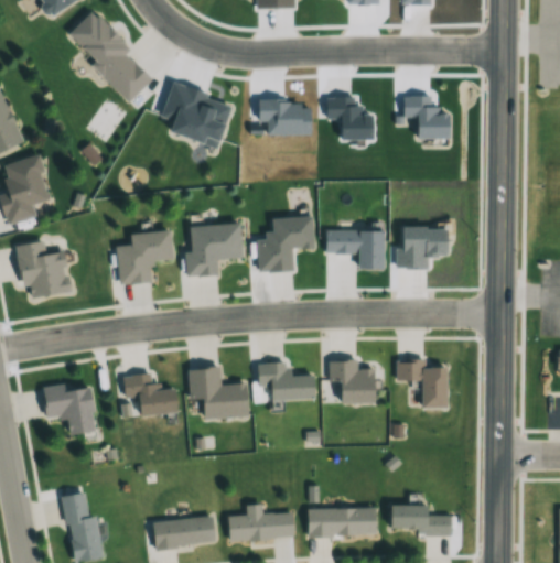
[(0,151),(23,140),(0,89),(0,151)]
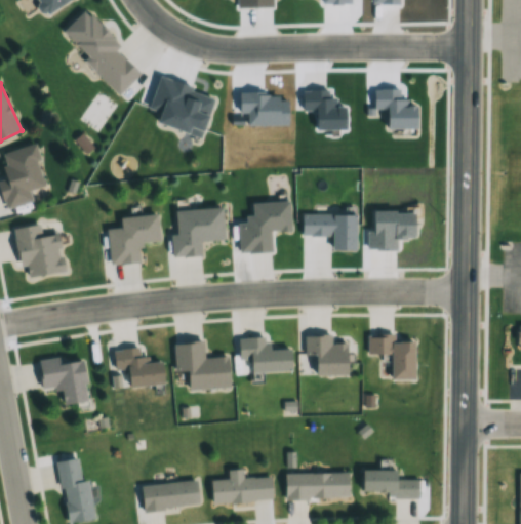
[(2,153),(9,180),(0,184),(7,208),(34,201),(31,191),(47,186),(36,145),(2,153)]
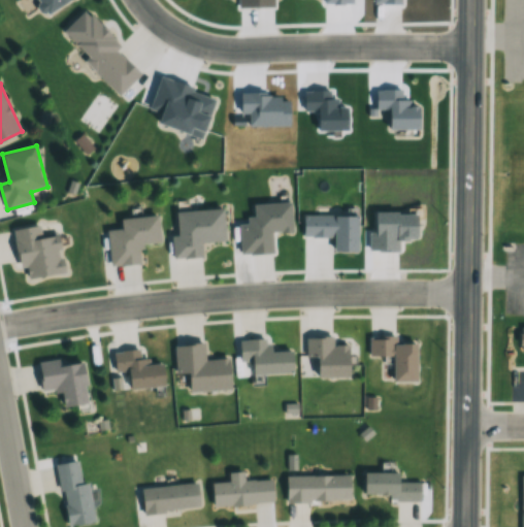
[(181,237),(174,237),(175,259),(204,258),(203,242),(228,241),(226,210),(179,212),(181,237)]
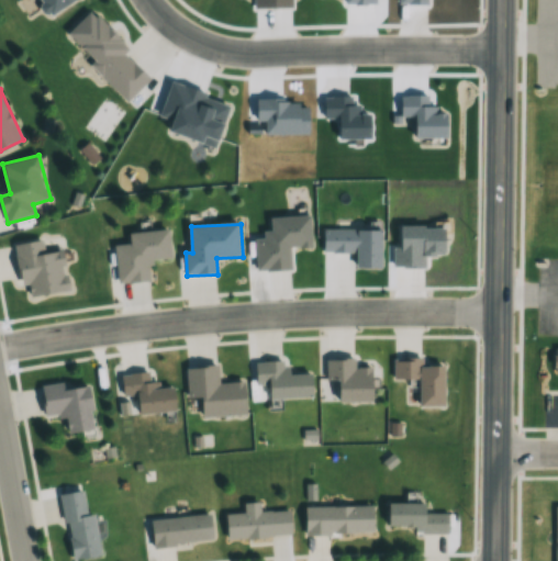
[(153,281),(151,260),(174,258),(171,231),(131,233),(132,245),(118,246),(120,283),(153,281)]
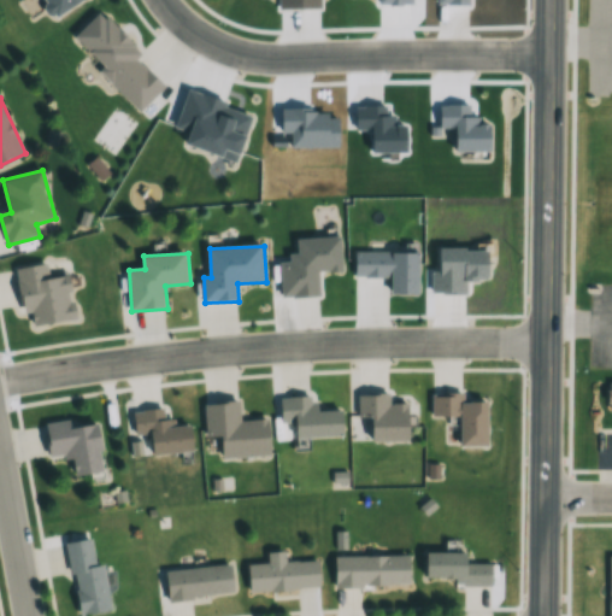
[(19,269),(28,327),(78,320),(71,275),(52,277),(49,264),(19,269)]
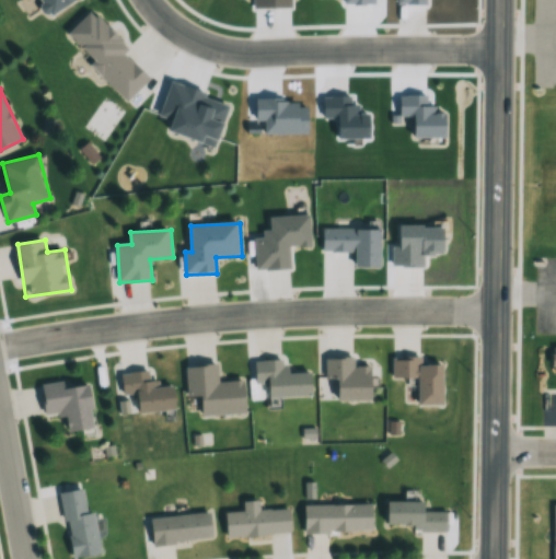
[(372,367),(356,367),(356,358),(329,358),(329,379),(338,379),(338,400),(373,400),(372,367)]
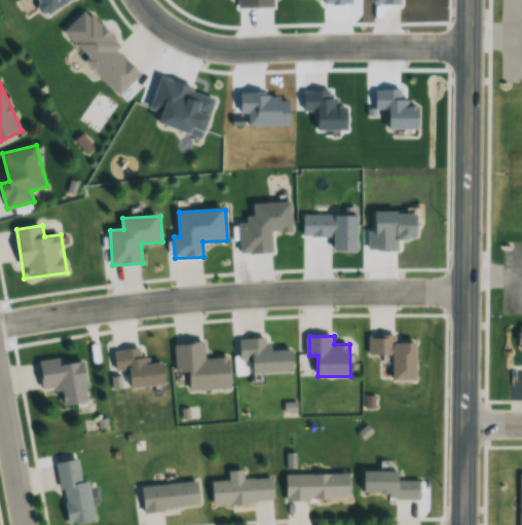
[(295,371),(294,350),(271,351),(270,338),(241,339),(243,360),(252,360),(253,373),(295,371)]
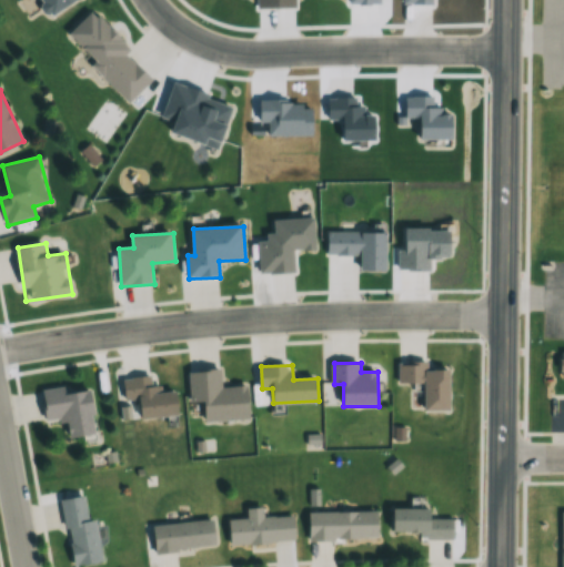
[(445,375),(445,418),(420,418),(420,386),(393,386),(393,366),(425,366),(425,375),(445,375)]
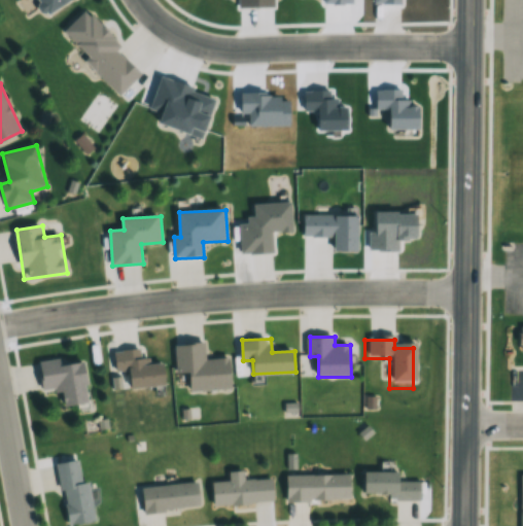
[(233,388),(231,358),(208,359),(207,344),(177,345),(178,374),(190,373),(192,390),(233,388)]
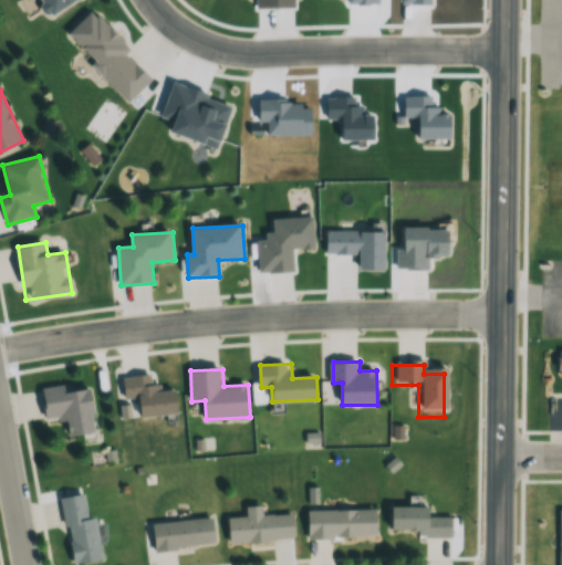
[(176,387),(154,389),(153,376),(126,378),(127,399),(139,398),(141,418),(178,415),(176,387)]
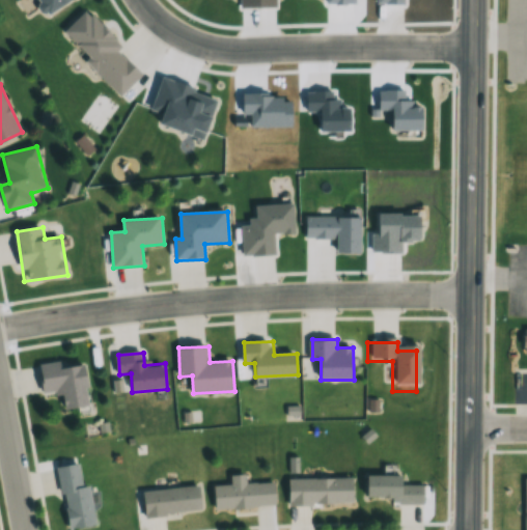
[(65,409),(90,406),(85,365),(62,367),(62,362),(40,365),(44,394),(63,392),(65,409)]
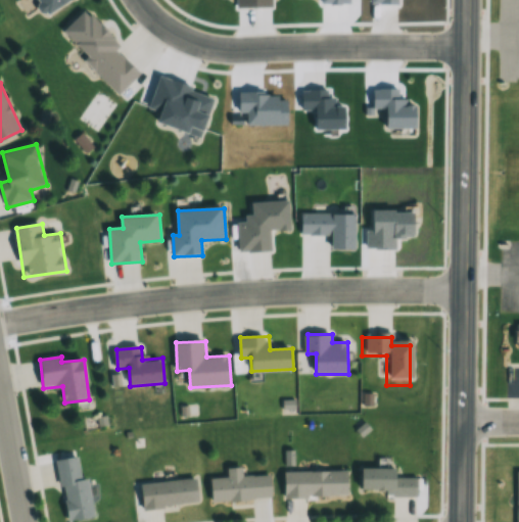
[(78,521),(96,519),(90,478),(84,479),(80,457),(58,460),(68,521),(78,521)]
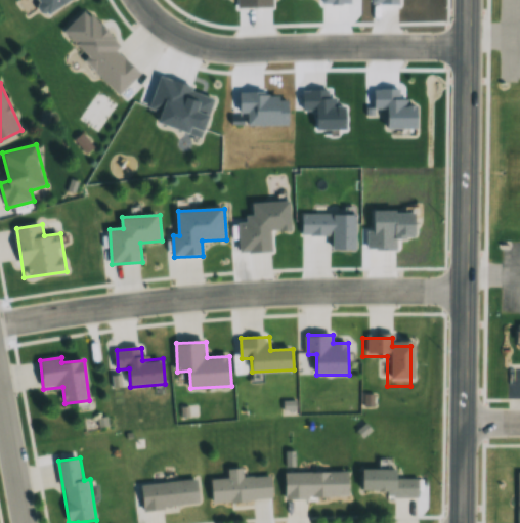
[(245,478),(245,469),(230,469),(231,479),(213,480),(214,504),(274,500),(273,477),(245,478)]
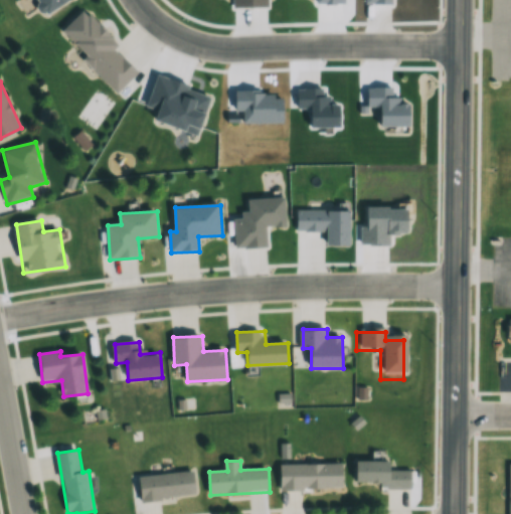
[(282,464),(282,490),(344,490),(344,464),(282,464)]
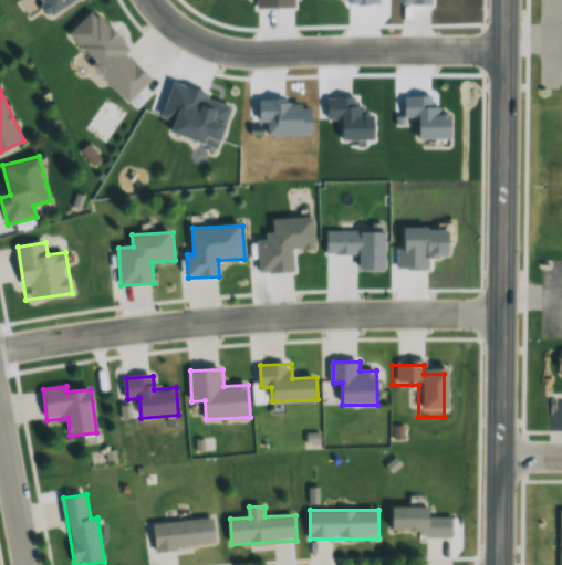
[(424,514),(424,522),(447,523),(446,545),(422,544),(422,537),(387,537),(388,513),(424,514)]
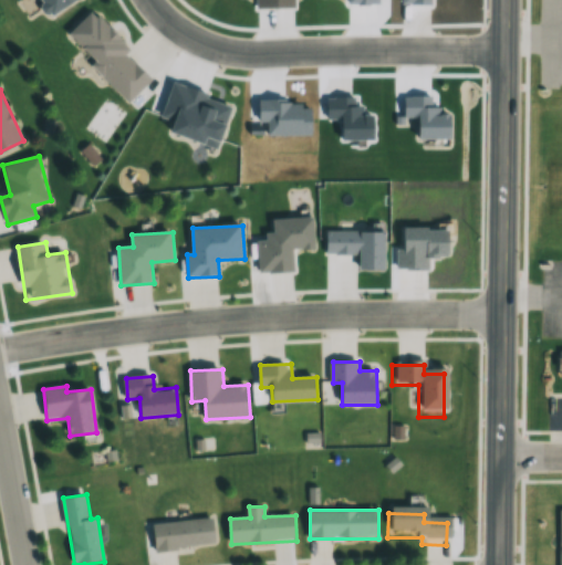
[(154,524),(156,551),(217,546),(215,519),(154,524)]
